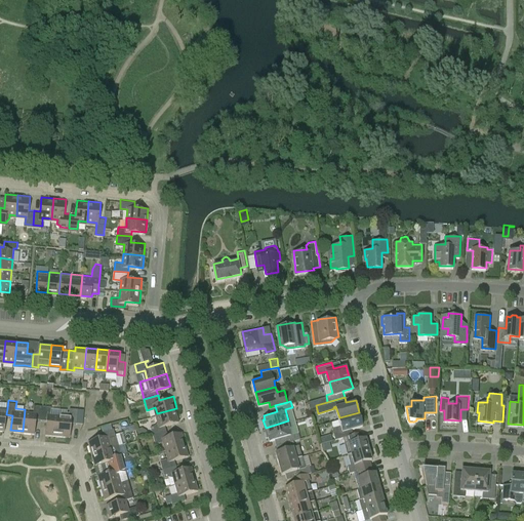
[(25,409),(23,431),(35,432),(37,417),(42,418),(43,403),(35,402),(34,410),(25,409)]
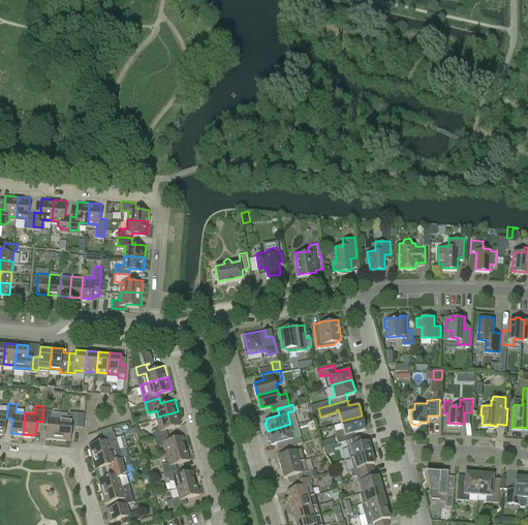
[(43,406),(42,422),(48,422),(47,436),(59,437),(61,417),(52,415),(53,407),(43,406)]
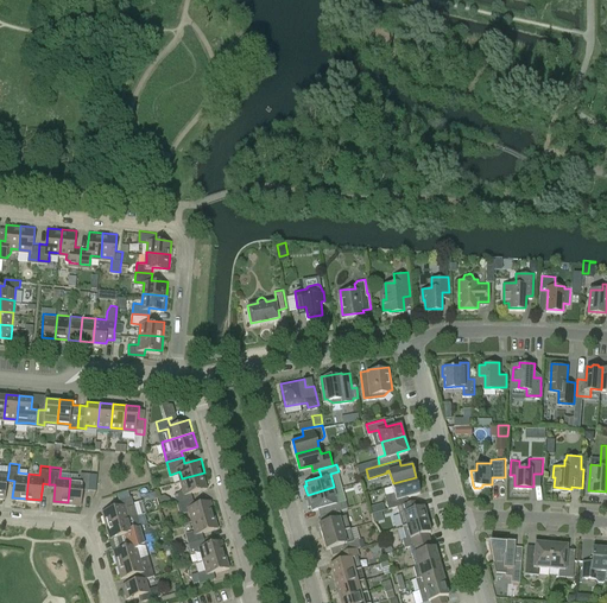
[(70,478),(68,502),(82,503),(83,487),(90,488),(92,471),(81,470),(80,480),(70,478)]
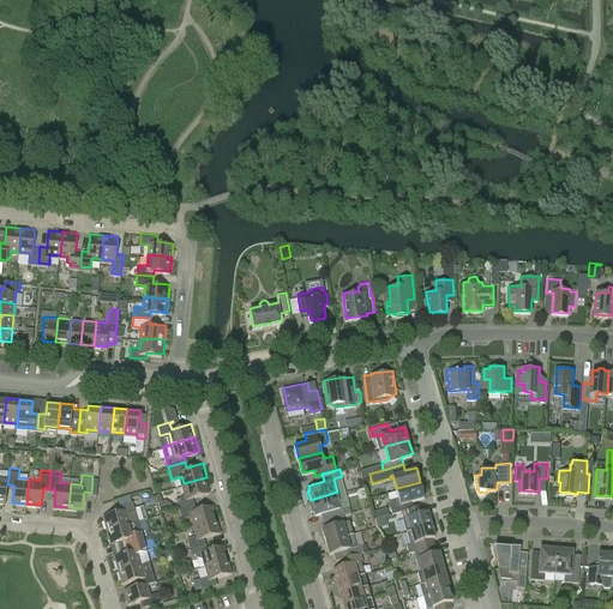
[(206,477),(184,483),(186,490),(180,495),(178,496),(180,506),(196,501),(194,495),(210,490),(206,477)]
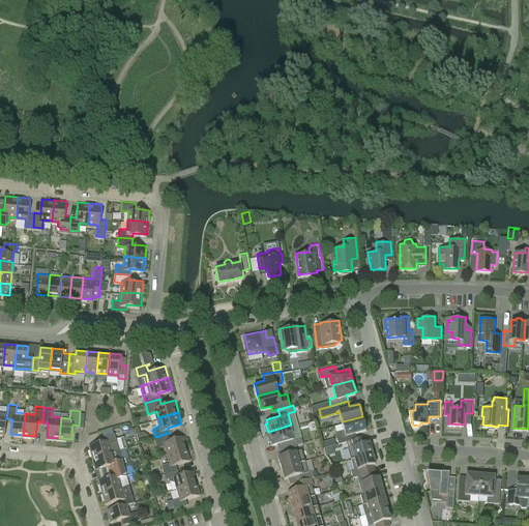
[(339,442),(346,440),(353,438),(351,433),(366,429),(362,416),(343,421),(344,428),(335,430),(339,442)]
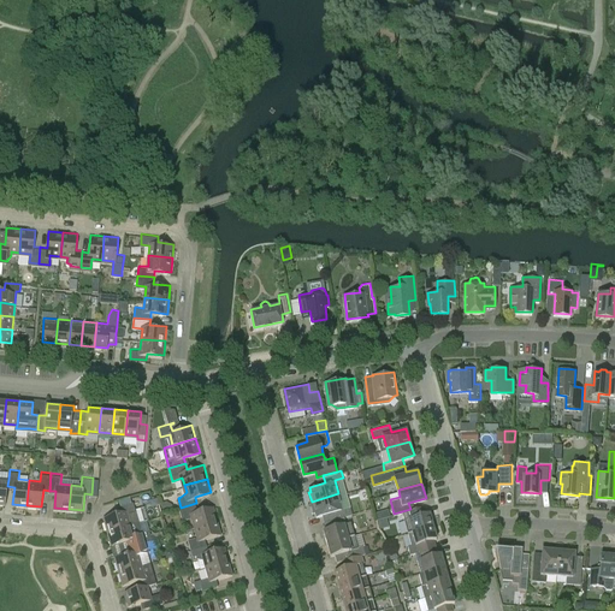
[(335,517),(344,514),(353,512),(350,505),(342,508),(338,493),(312,502),(314,510),(315,510),(317,515),(332,510),(335,517)]
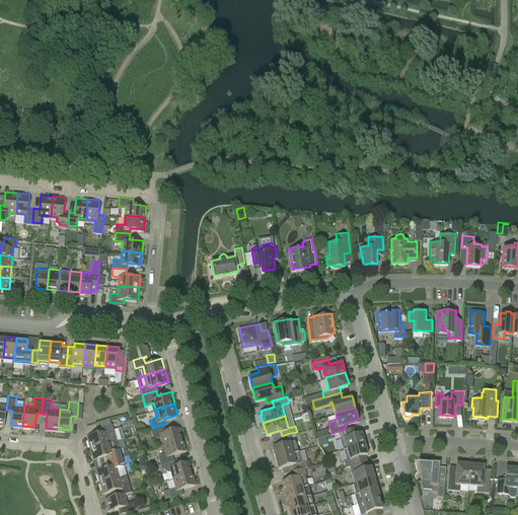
[(99,425),(101,431),(87,435),(91,446),(111,441),(107,432),(116,430),(113,422),(99,425)]
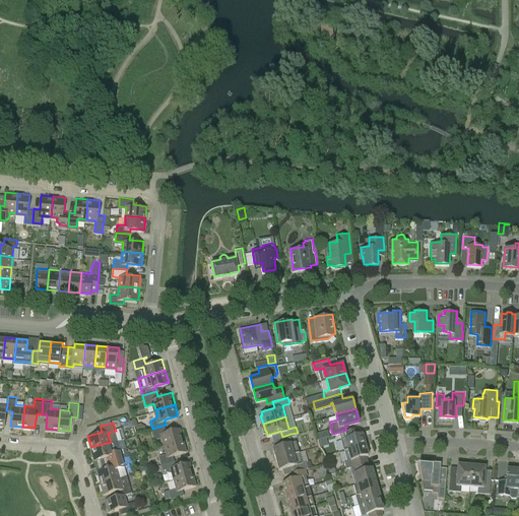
[(166,425),(152,429),(154,437),(163,435),(165,444),(184,438),(181,427),(168,430),(166,425)]
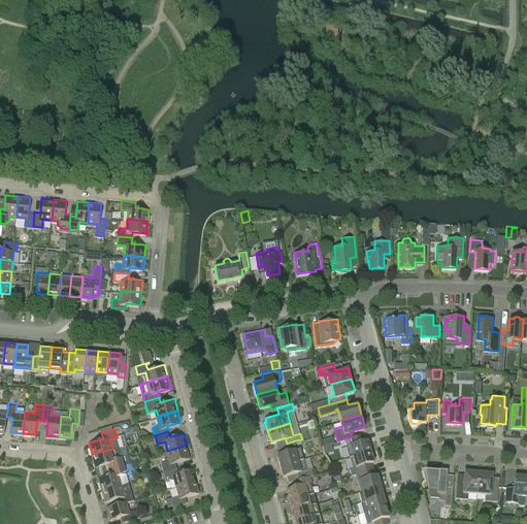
[(350,455),(371,450),(368,438),(365,439),(363,433),(352,436),(344,438),(350,455)]
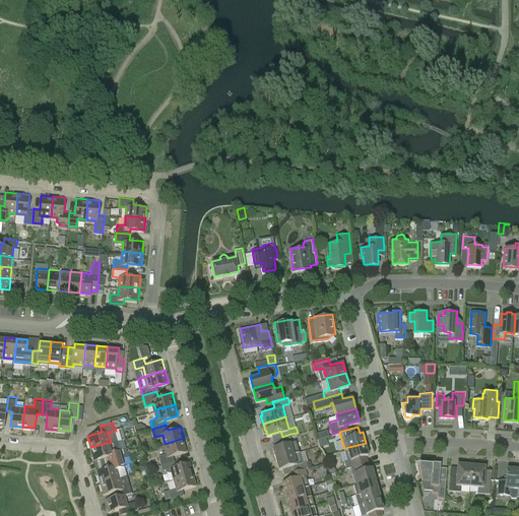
[(290,434),(282,437),(274,439),(276,445),(273,446),(276,457),(300,450),(297,439),(293,441),(290,434)]
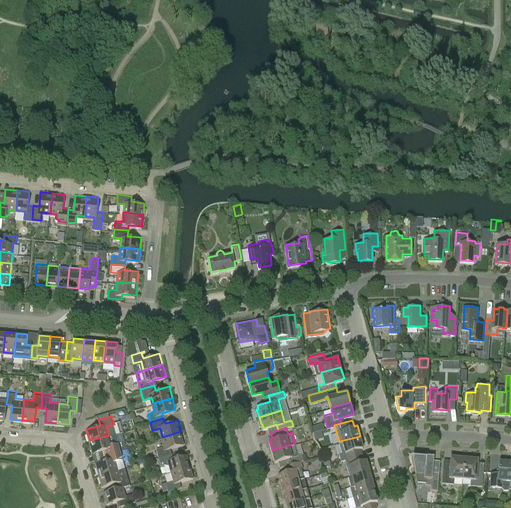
[(321,429),(313,431),(315,437),(323,435),(321,429)]
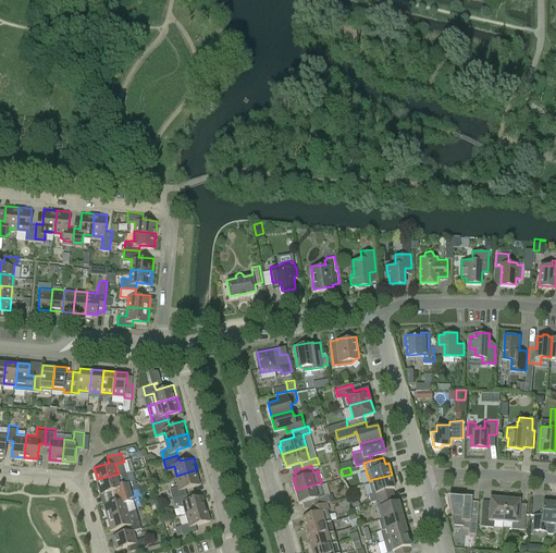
[(173,495),(188,492),(186,486),(200,482),(197,469),(176,476),(178,484),(171,487),(173,495)]
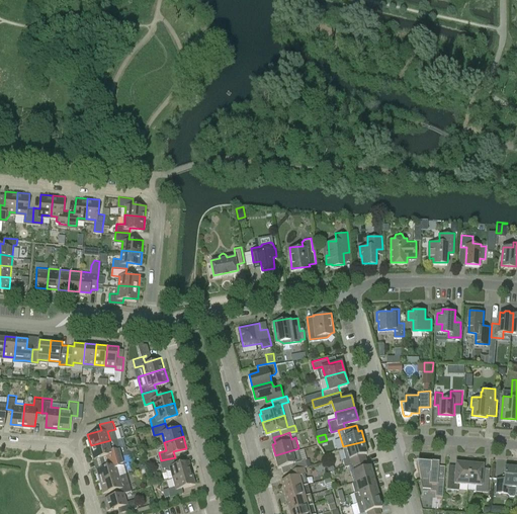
[(115,445),(112,446),(110,440),(91,445),(94,457),(107,453),(109,458),(122,454),(128,452),(126,445),(115,447),(115,445)]
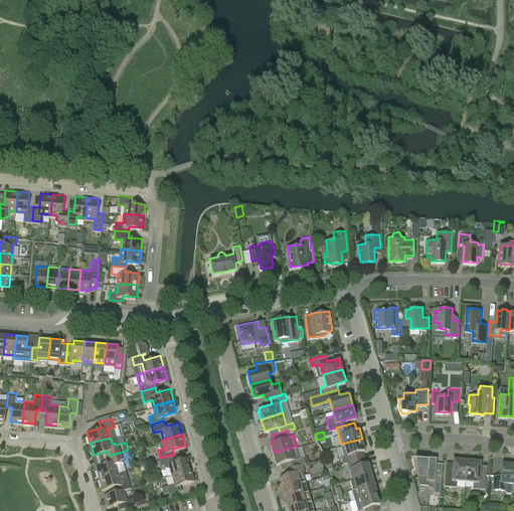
[(343,462),(364,456),(362,450),(365,449),(362,439),(341,444),(344,455),(341,456),(343,462)]
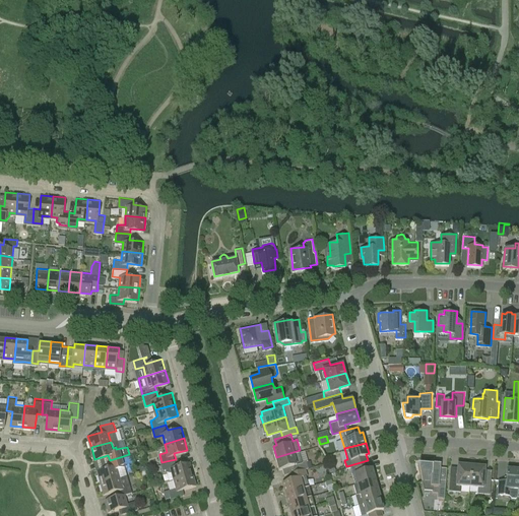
[(284,472),(293,470),(305,467),(307,466),(309,466),(307,459),(303,460),(300,450),(276,457),(279,467),(283,466),(284,472)]
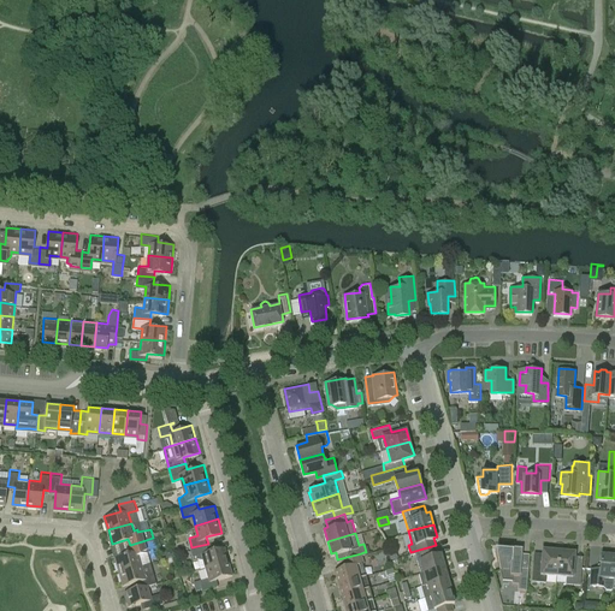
[(146,540),(130,545),(131,551),(116,556),(119,569),(152,561),(146,540)]
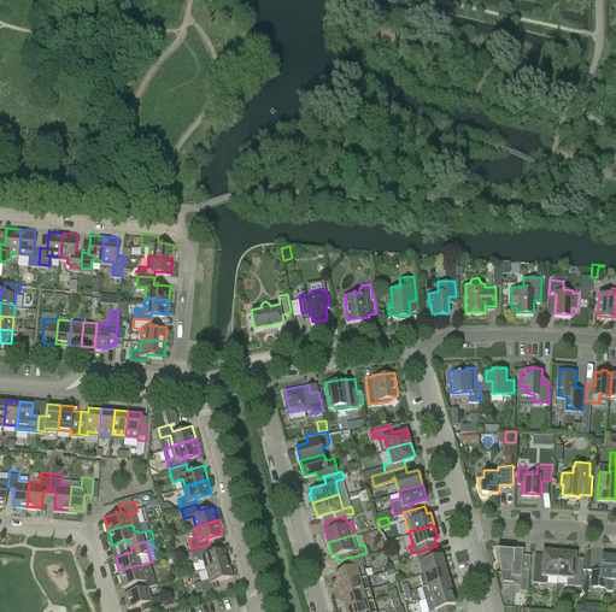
[(205,559),(206,566),(230,560),(226,546),(210,551),(209,545),(192,548),(195,559),(198,558),(205,559)]
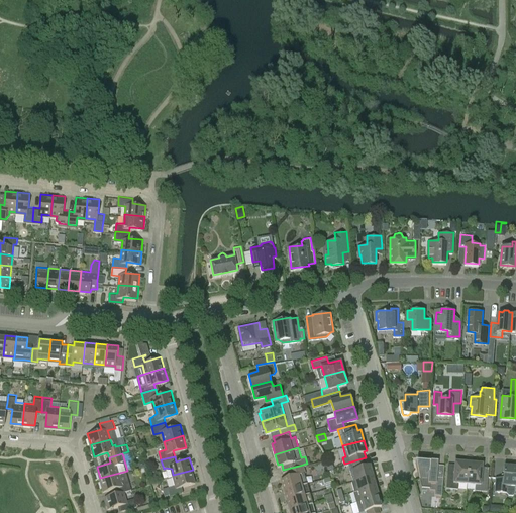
[(350,469),(353,480),(373,474),(370,463),(368,464),(366,457),(344,464),(344,465),(353,462),(355,467),(350,469)]
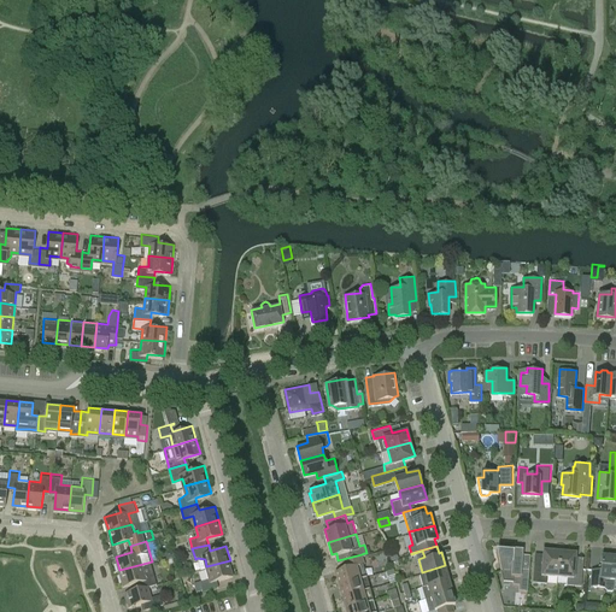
[(522,566),(523,548),(509,547),(509,549),(497,548),(502,569),(511,570),(511,575),(514,575),(512,582),(520,582),(518,589),(528,589),(529,568),(522,566)]
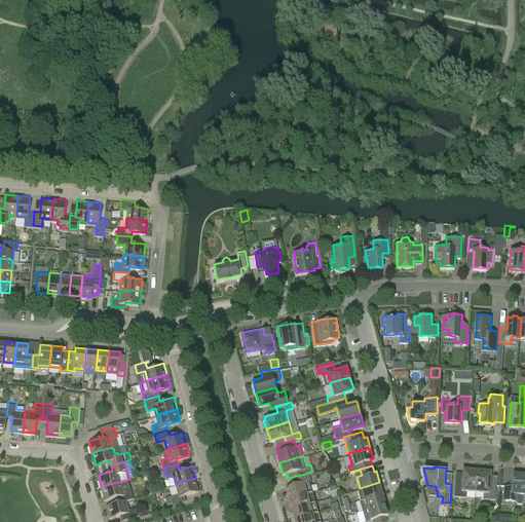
[(476,490),(478,467),(470,467),(463,468),(462,480),(455,479),(454,494),(466,495),(466,489),(476,490)]
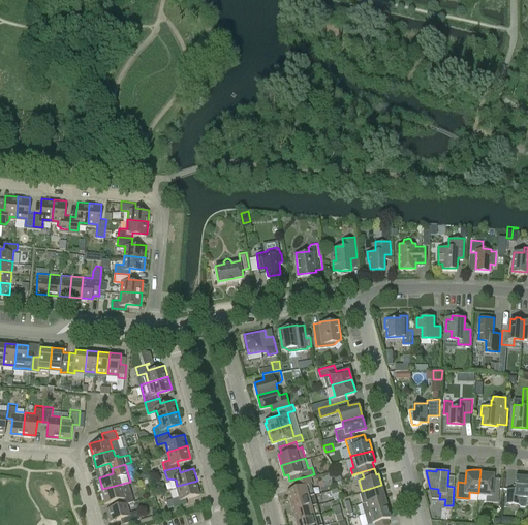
[(480,469),(478,493),(487,493),(487,499),(499,500),(500,486),(493,485),(494,472),(488,472),(488,470),(480,469)]
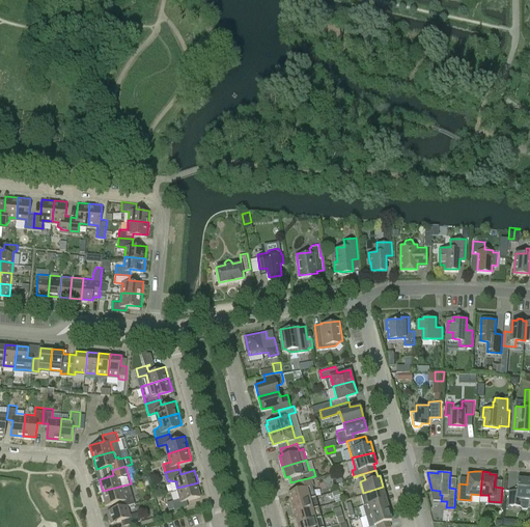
[(529,505),(529,476),(525,475),(524,477),(518,476),(517,489),(509,489),(508,503),(521,503),(523,507),(527,507),(529,505)]
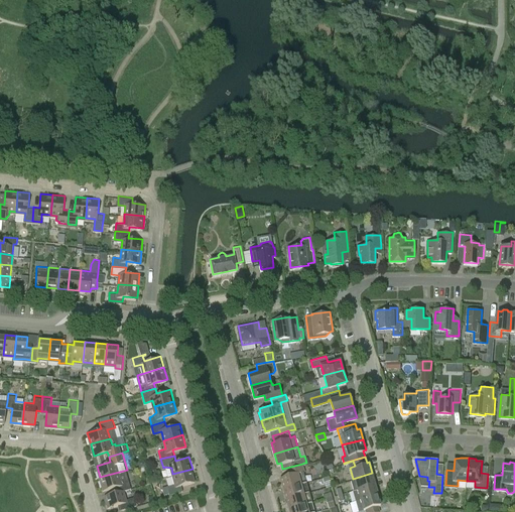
[(280,476),(283,487),(306,481),(303,471),(304,470),(302,464),(290,467),(292,473),(280,476)]
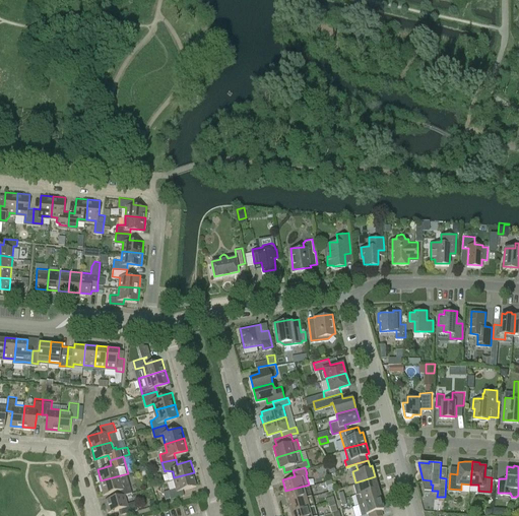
[(194,472),(174,477),(177,487),(169,489),(170,490),(165,491),(166,497),(171,496),(172,497),(185,493),(183,488),(197,484),(194,472)]
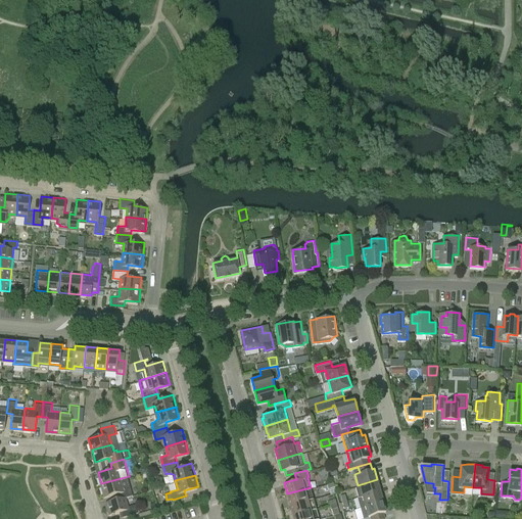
[(119,491),(120,497),(126,496),(133,493),(129,476),(101,483),(104,496),(119,491)]
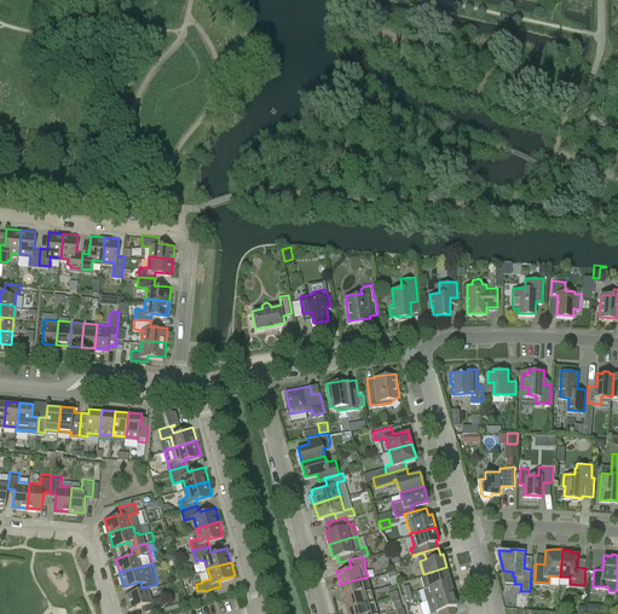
[(446,567),(423,574),(421,574),(425,586),(450,579),(446,567)]
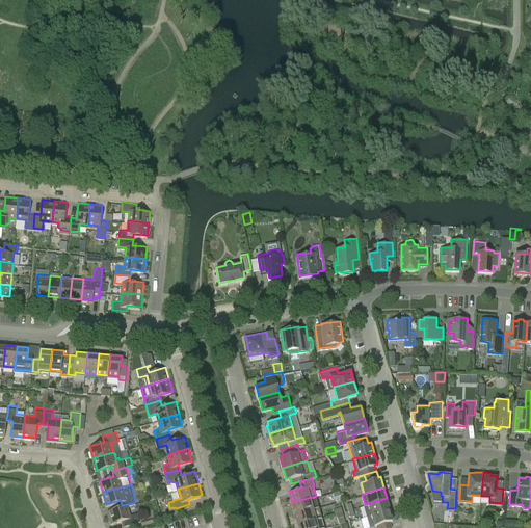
[(316,496),(292,502),(295,512),(319,506),(316,496)]
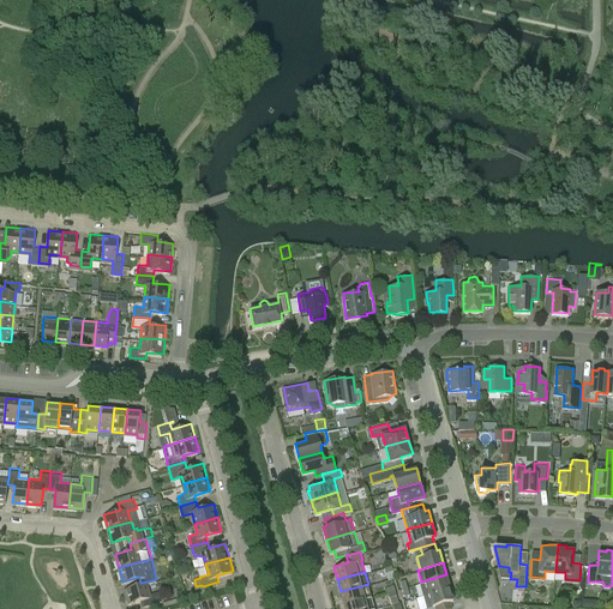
[(446,574),(421,582),(420,582),(424,594),(450,586),(446,574)]
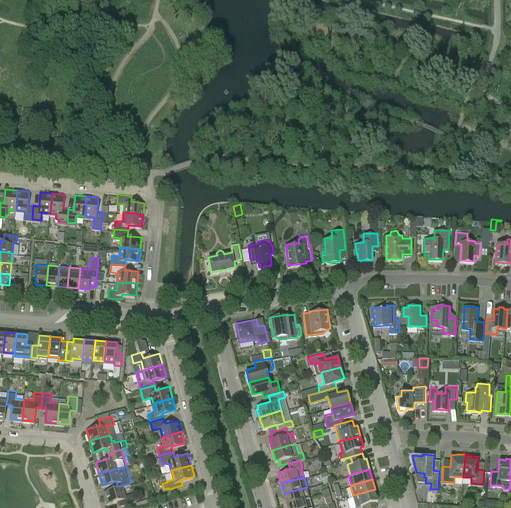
[(133,492),(126,494),(123,485),(117,486),(104,490),(107,502),(121,498),(122,504),(135,500),(133,492)]
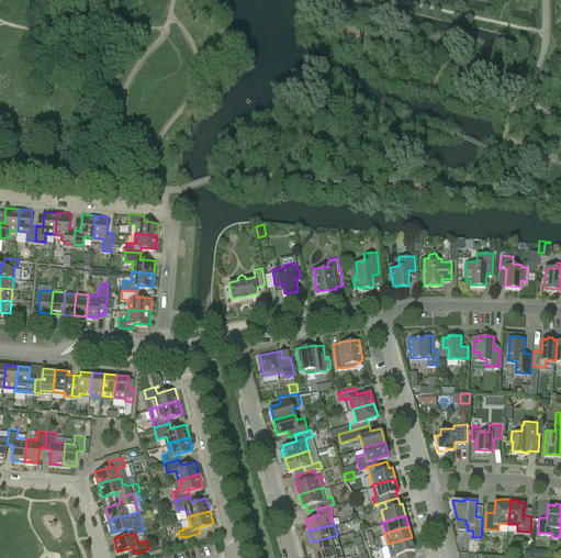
[(337,535),(312,542),(315,553),(340,545),(337,535)]
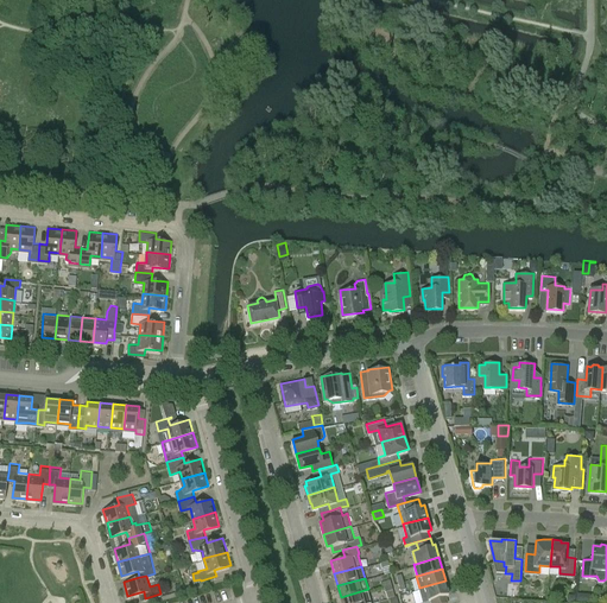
[(446,581),(419,588),(419,589),(425,586),(429,598),(431,598),(432,602),(440,602),(448,601),(446,594),(449,594),(446,581)]
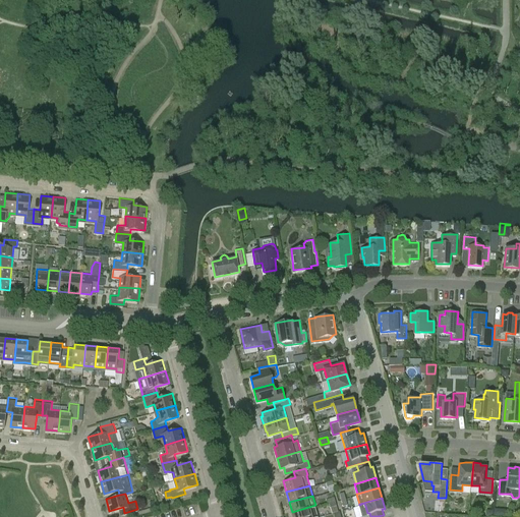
[(315,505),(292,512),(293,516),(311,516),(319,515),(315,505)]
